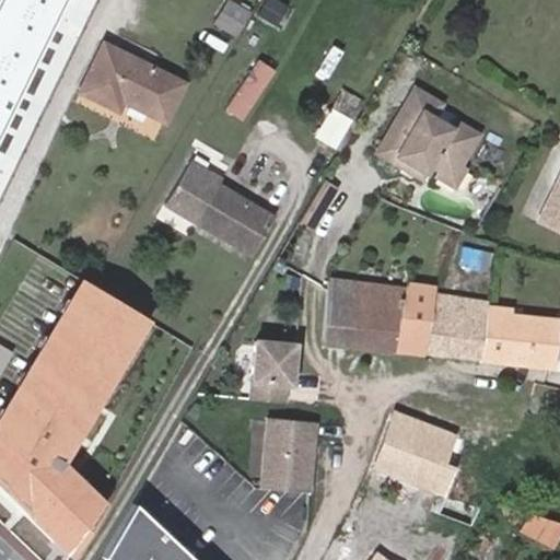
[(0,0),(0,133),(65,0),(0,0)]
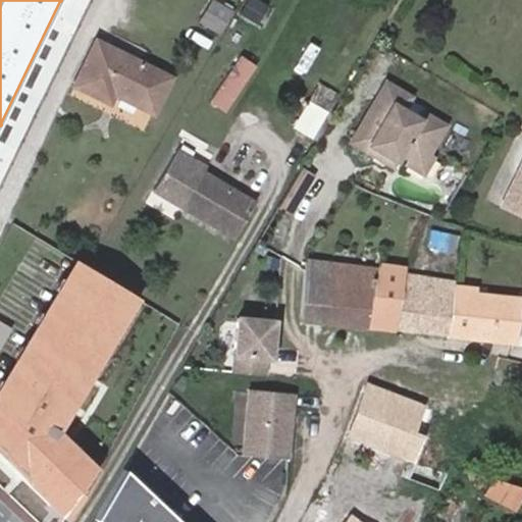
[(206,0),(199,24),(224,33),(232,5),(216,0),(206,0)]
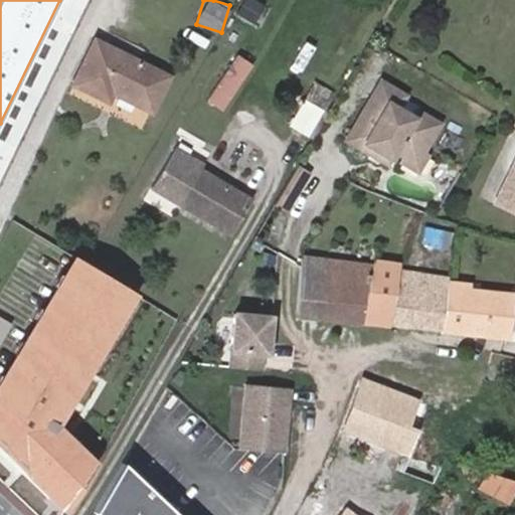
[(260,0),(243,0),(238,11),(258,21),(267,4),(260,0)]
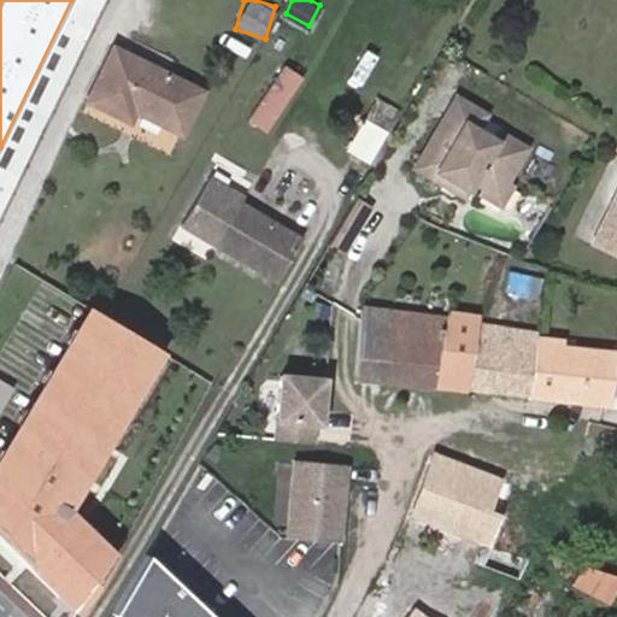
[(281,30),(274,43),(287,51),(294,37),(281,30)]
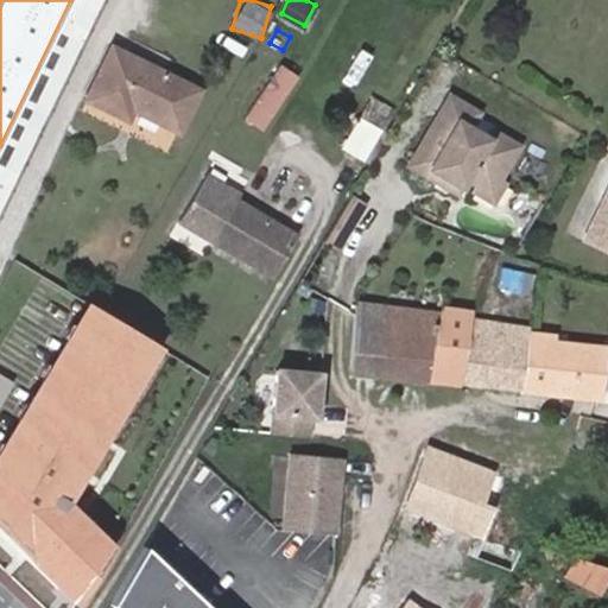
[(181,127),(198,90),(114,49),(89,99),(130,116),(135,107),(181,127)]
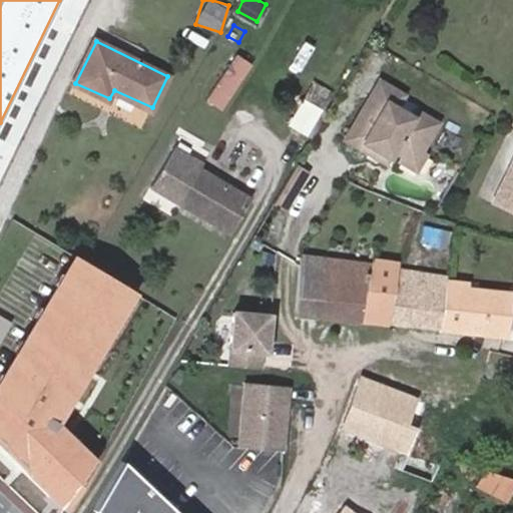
[(236,56),(208,99),(222,109),(250,65),(236,56)]
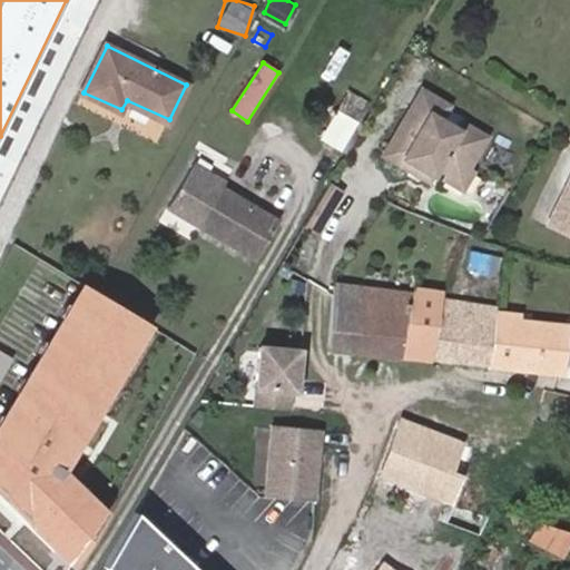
[(448,105),(422,89),(384,154),(411,169),(415,164),(432,173),(436,165),(450,174),(457,163),(467,169),(485,136),(461,121),(457,129),(440,119),(448,105)]
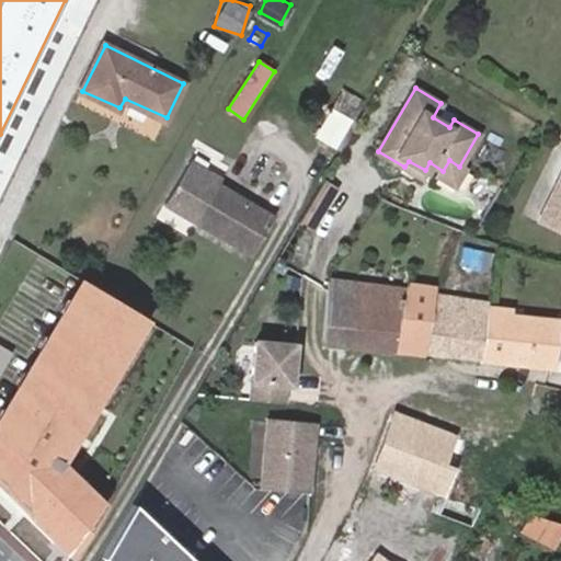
[(339,100),(333,109),(352,119),(357,110),(339,100)]
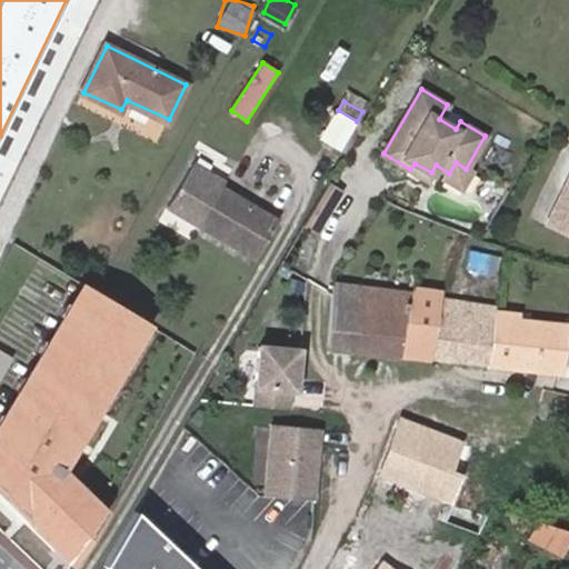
[(357,121),(338,110),(321,138),(341,149),(357,121)]
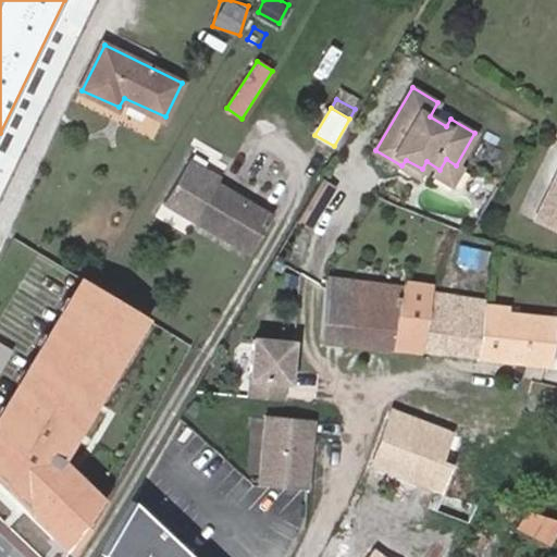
[(456,165),(446,159),(440,170),(436,175),(453,185),(461,169),(456,165)]
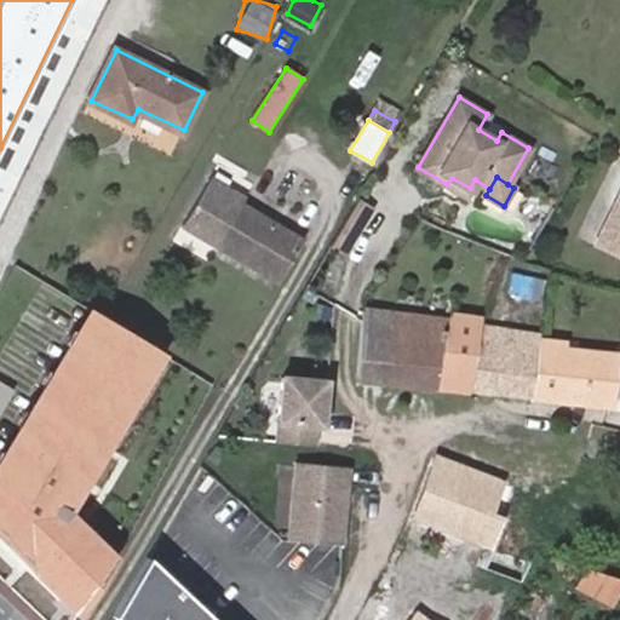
[(466,195),(470,188),(452,178),(447,184),(466,195)]
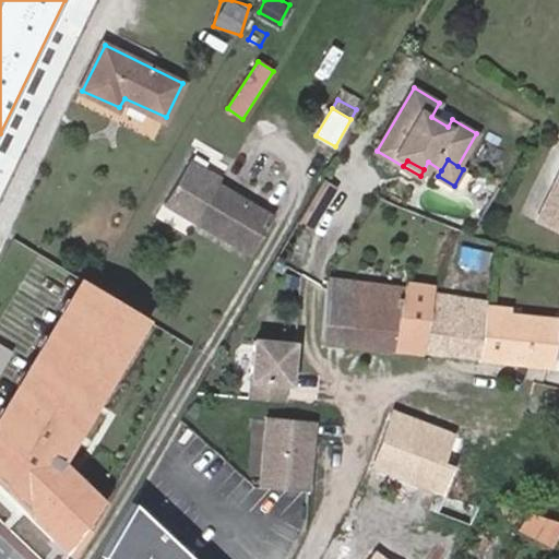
[(198,222),(218,186),(222,180),(193,164),(169,205),(198,222)]
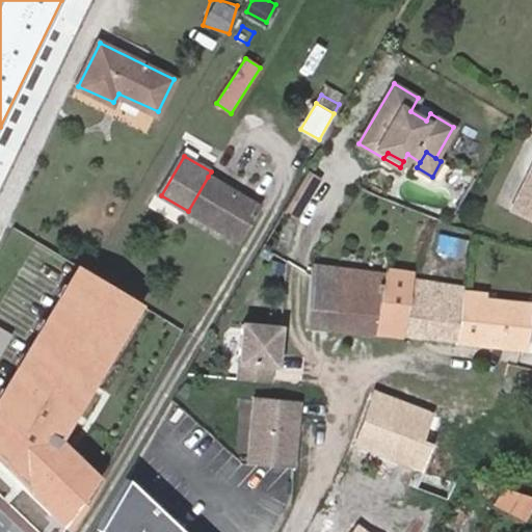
[(307,205),(322,178),(321,178),(308,168),(292,195),(307,205)]
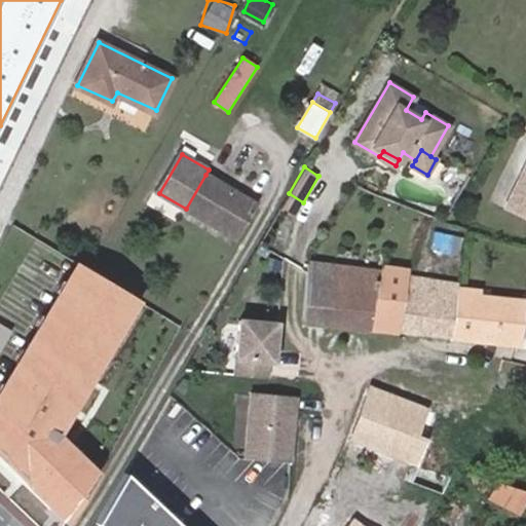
[(525,188),(525,167),(506,208),(525,217),(525,201),(520,199),(525,188)]
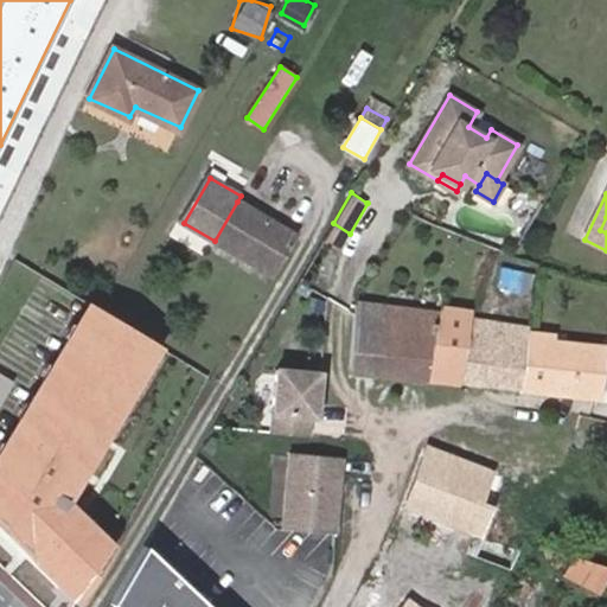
[(273,274),(295,235),(237,202),(215,241),(273,274)]
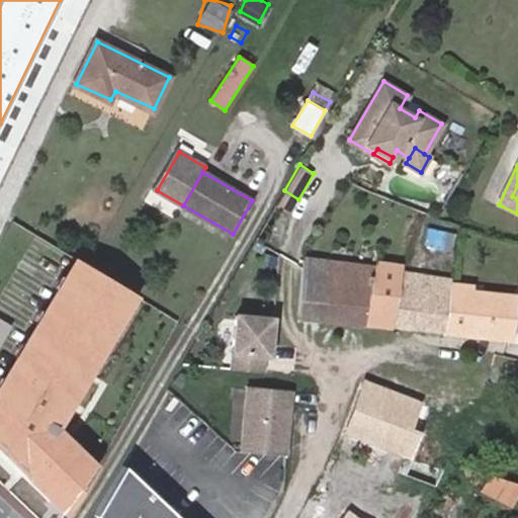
[(284,190),(276,203),(290,212),(298,199),(284,190)]
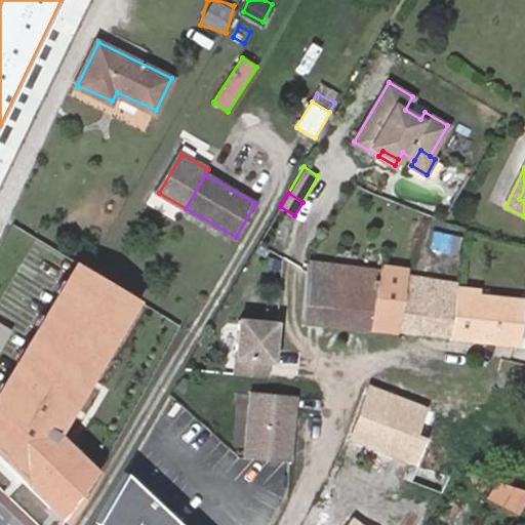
[(140,300),(73,260),(0,378),(0,458),(59,518),(96,469),(58,435),(140,300)]
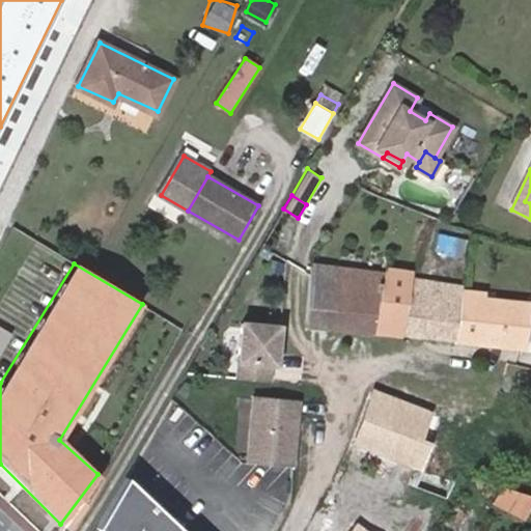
[(314,268),(310,323),(335,325),(338,270),(314,268)]
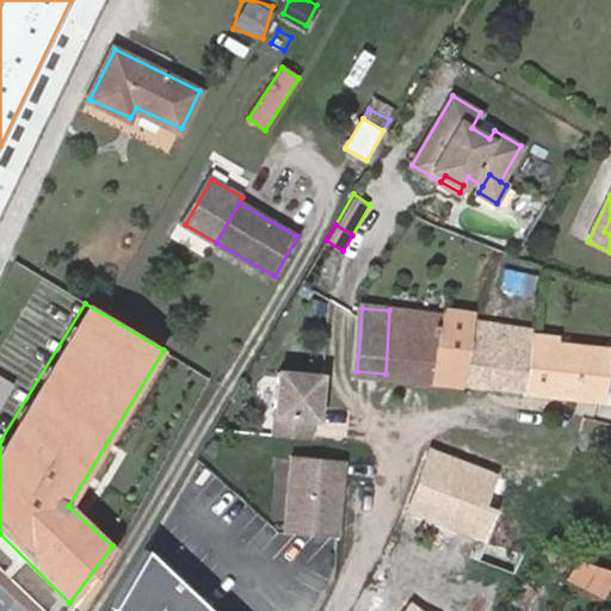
[(389,310),(386,374),(432,378),(443,316),(389,310)]
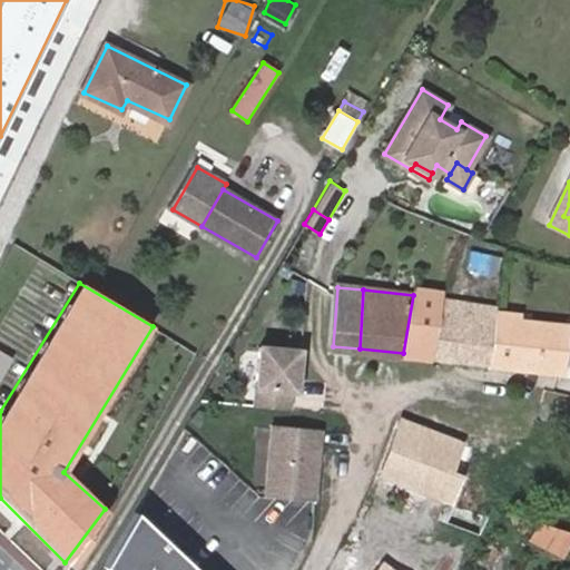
[(414,290),(413,295),(403,353),(433,356),(443,300),(444,293),(414,290)]
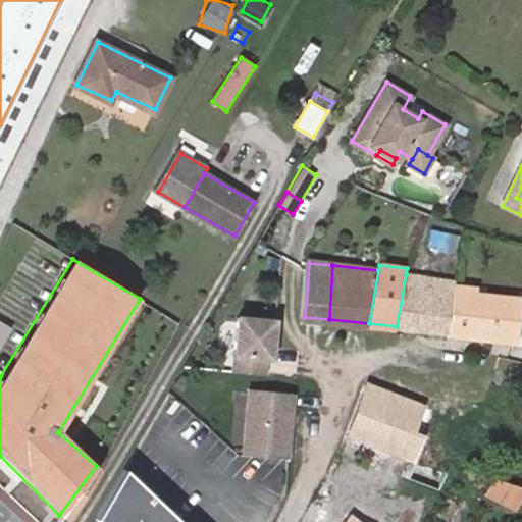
[(456,285),(457,280),(406,274),(397,326),(451,332),(456,285)]
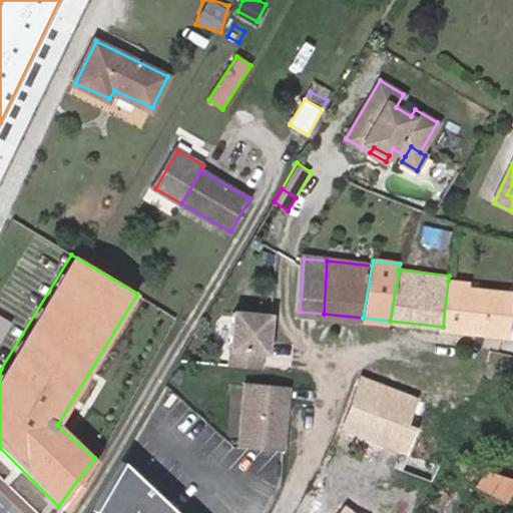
[(443,327),(495,332),(506,334),(511,294),(467,289),(468,284),(448,281),(443,327)]
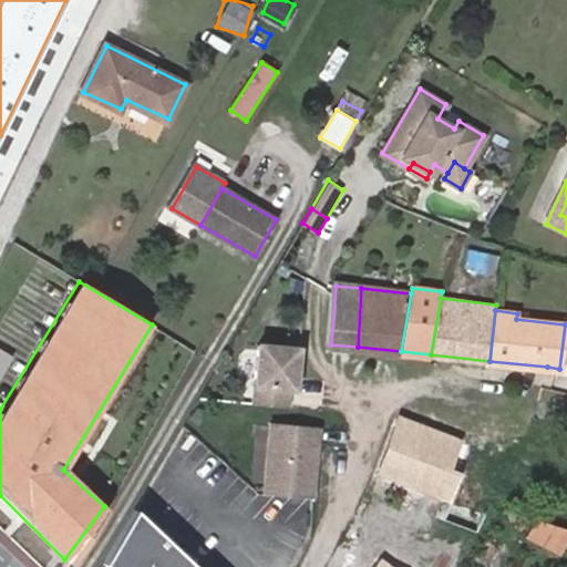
[(298,389),(302,346),(263,341),(256,401),(290,404),(292,388),(298,389)]
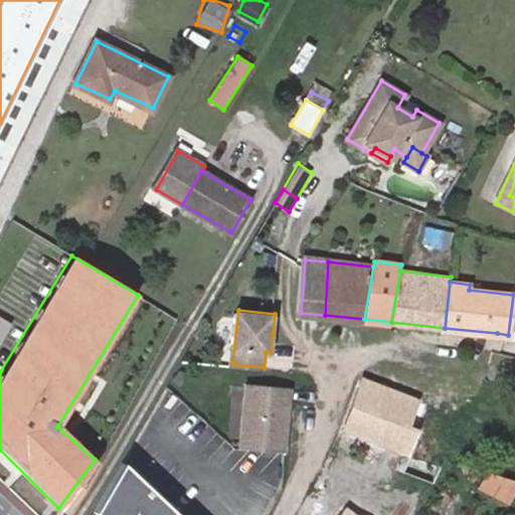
[(0,343),(11,327),(0,318),(0,343)]
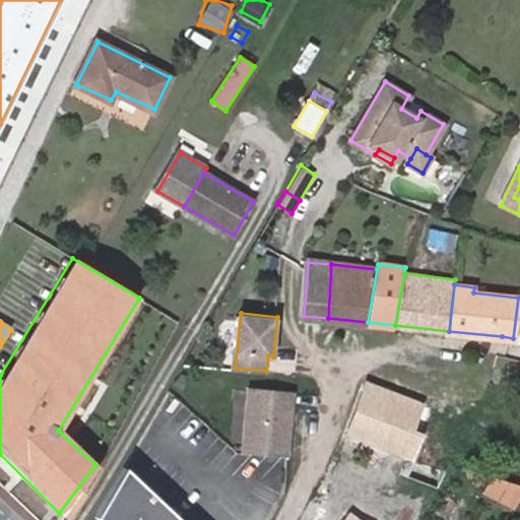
[(216,329),(215,351),(234,351),(235,330),(216,329)]
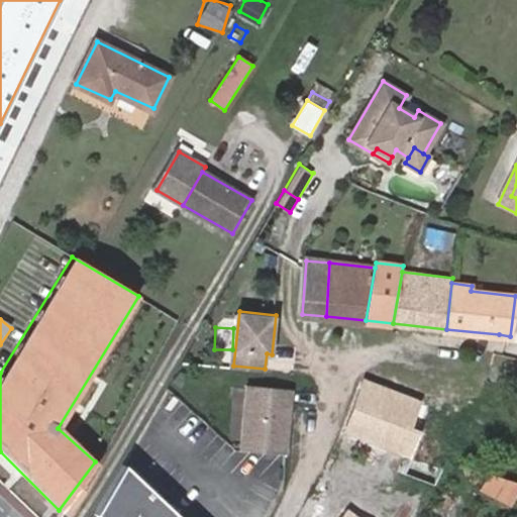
[(364,382),(345,430),(411,455),(405,474),(435,484),(441,467),(438,466),(448,438),(425,428),(433,409),(364,382)]
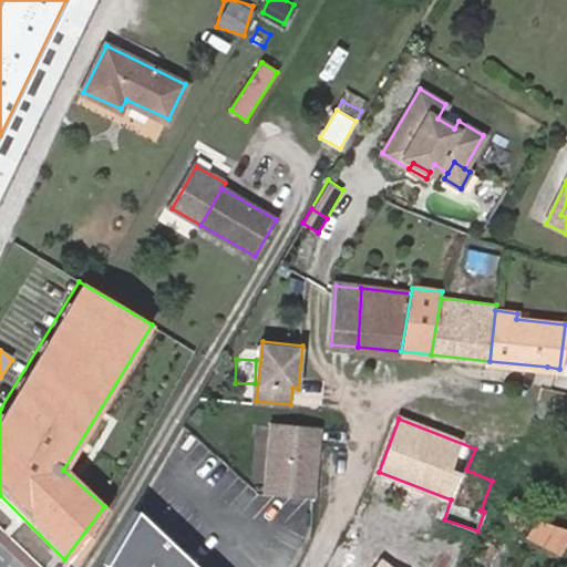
[(315,484),(321,425),(281,421),(275,481),(315,484)]
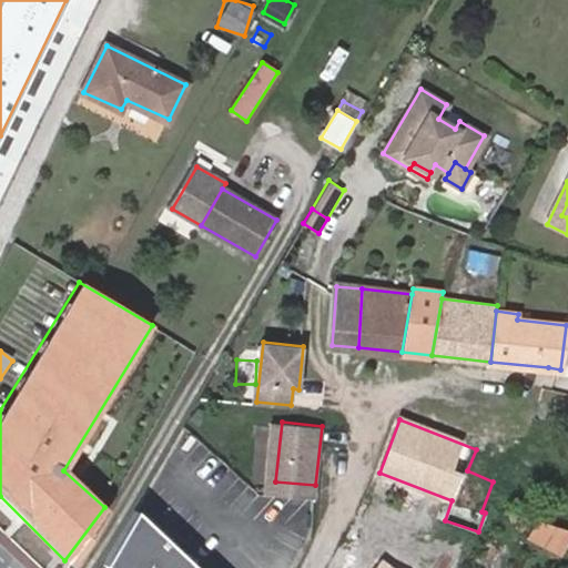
[(199,567),(134,508),(103,563),(108,567),(199,567)]
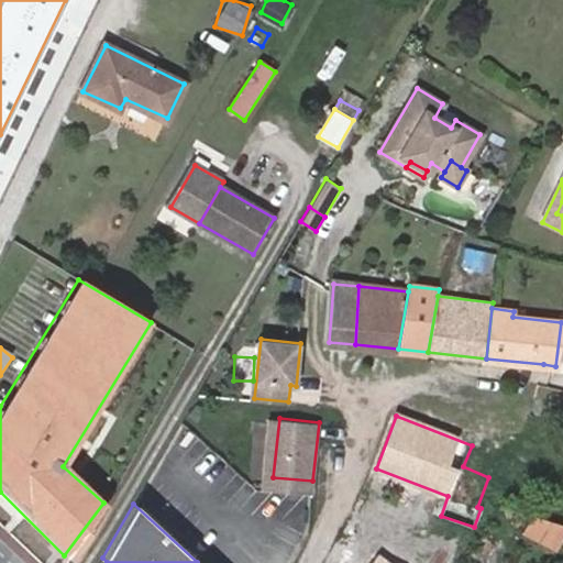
[(562,537),(562,523),(532,515),(523,533),(556,550),(562,537)]
